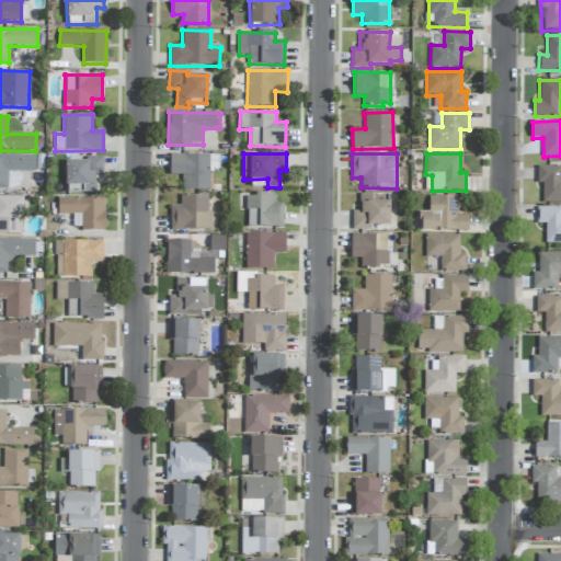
[(35,156),(0,155),(0,189),(8,190),(8,172),(35,172),(35,156)]
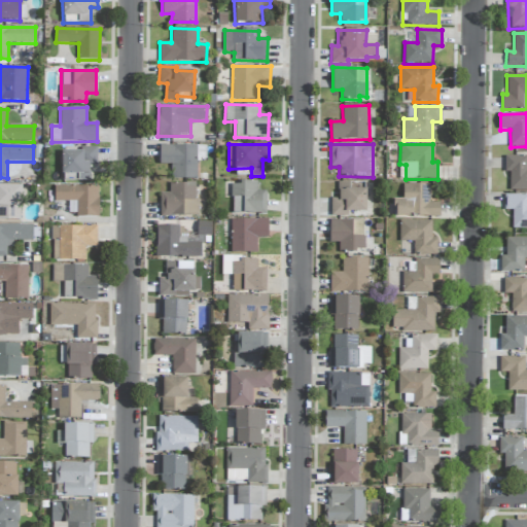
[(171,179),(197,179),(197,159),(205,159),(206,146),(160,145),(160,165),(171,165),(171,179)]
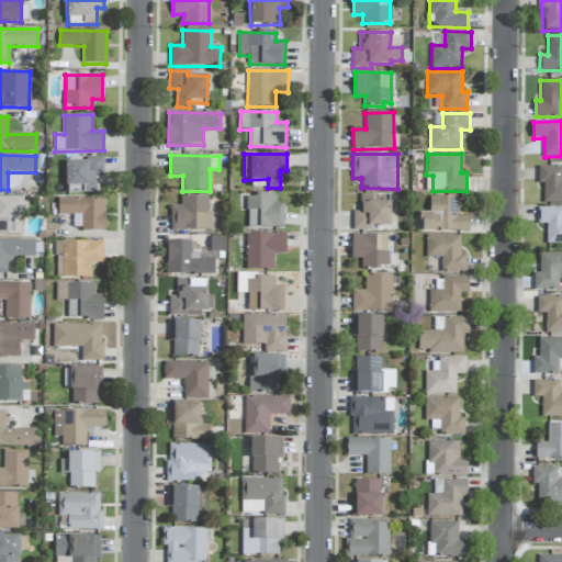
[(103,157),(85,157),(85,161),(66,161),(66,186),(83,186),(82,193),(96,194),(96,176),(103,176),(103,157)]
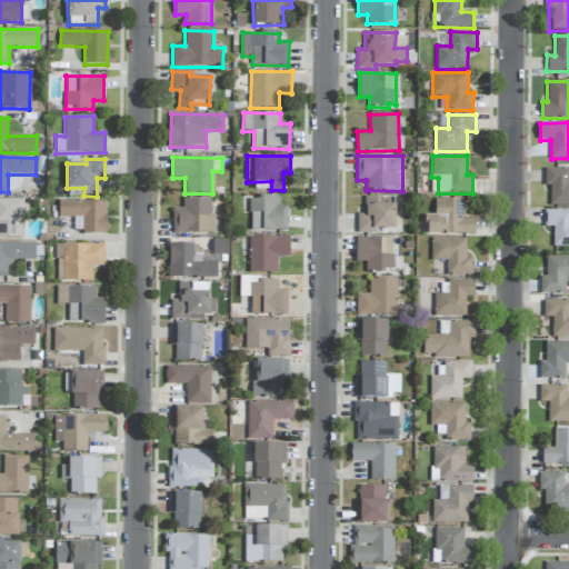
[(549,206),(568,205),(568,168),(546,169),(545,188),(549,188),(549,206)]
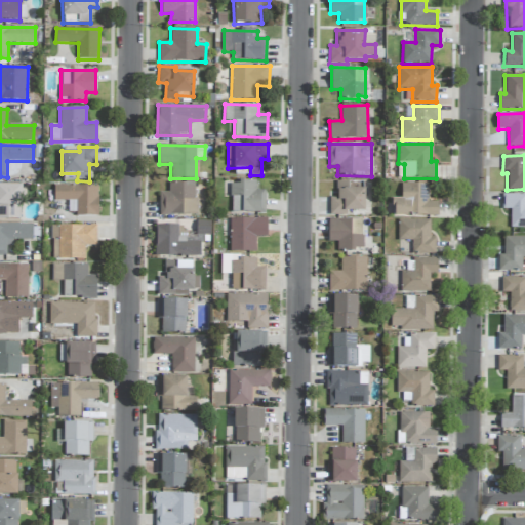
[(265,212),(265,190),(256,190),(256,182),(231,182),(231,213),(265,212)]
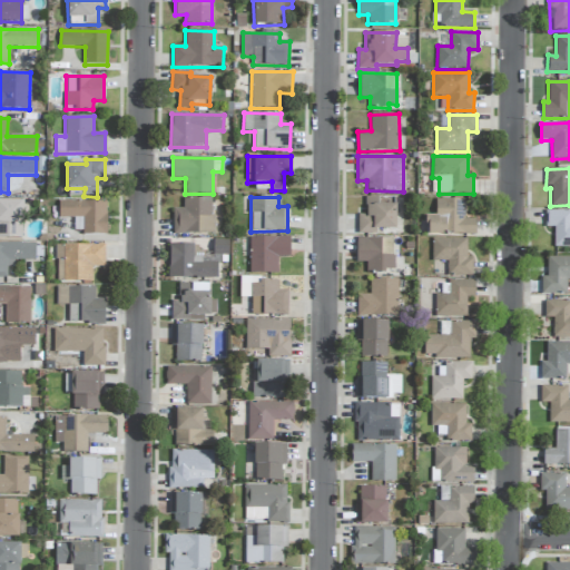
[(357,215),(357,234),(376,234),(376,229),(395,229),(395,197),(366,198),(366,215),(357,215)]
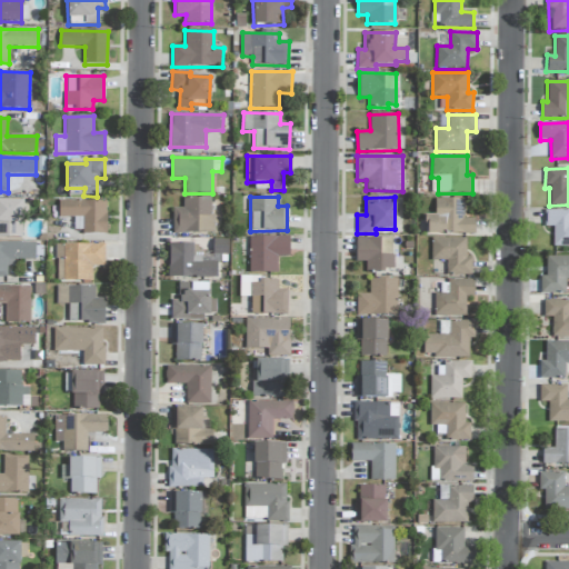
[(173,233),(213,232),(212,198),(182,198),(183,208),(172,209),(173,233)]
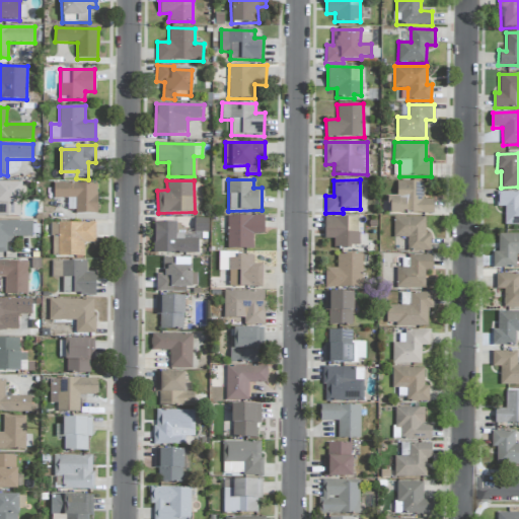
[(433,213),(433,199),(423,200),(423,181),(396,181),(397,197),(388,197),(389,214),(433,213)]
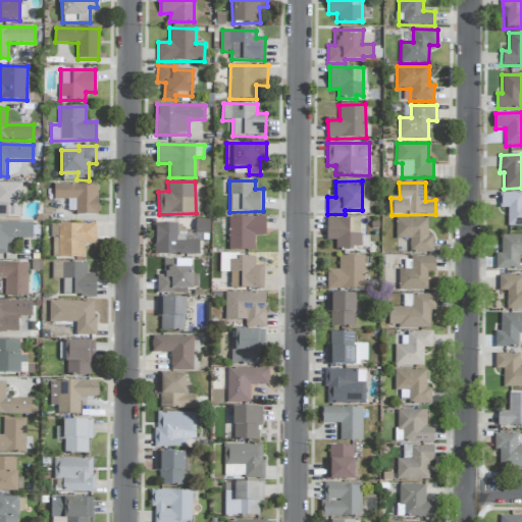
[(20,185),(0,184),(0,217),(20,218),(20,185)]
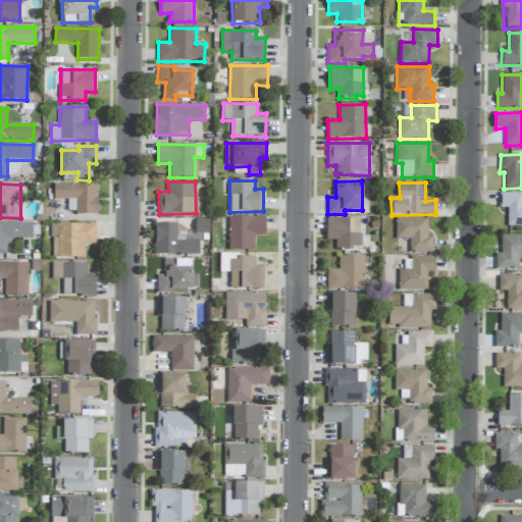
[(98,215),(97,184),(53,185),(54,200),(75,199),(75,215),(98,215)]
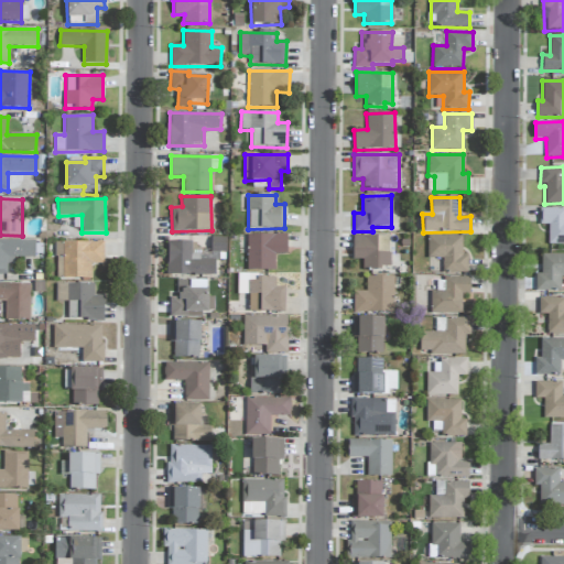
[(563,245),(563,208),(540,208),(540,225),(548,225),(548,245),(563,245)]
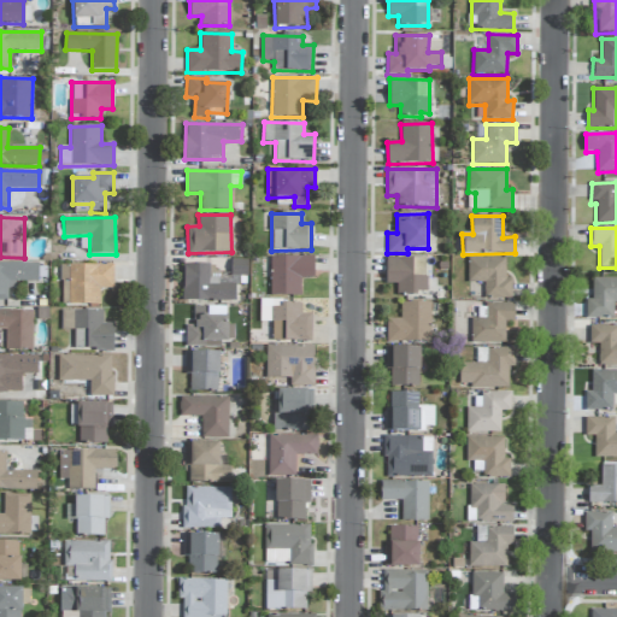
[(271,297),(300,297),(300,278),(315,278),(313,256),(270,258),(271,297)]
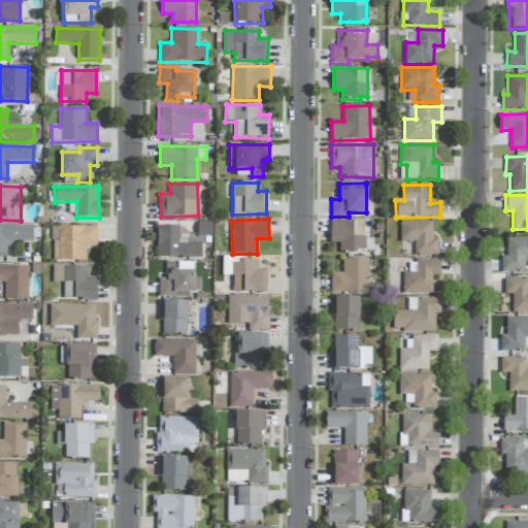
[(364,222),(331,221),(330,243),(339,243),(339,252),(363,253),(364,222)]
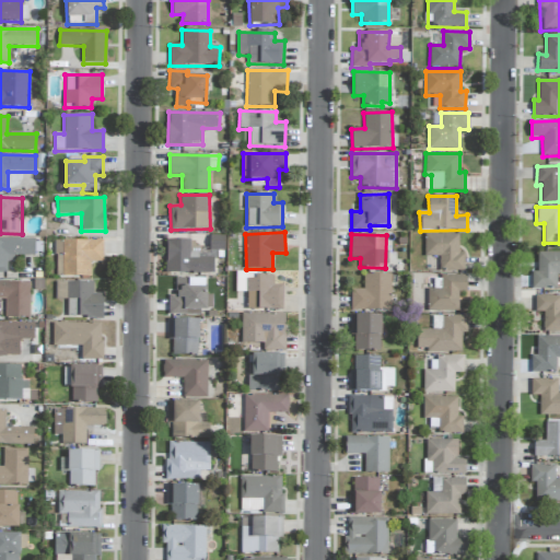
[(458,234),(424,234),(424,257),(439,257),(439,271),(464,271),(464,254),(458,254),(458,234)]
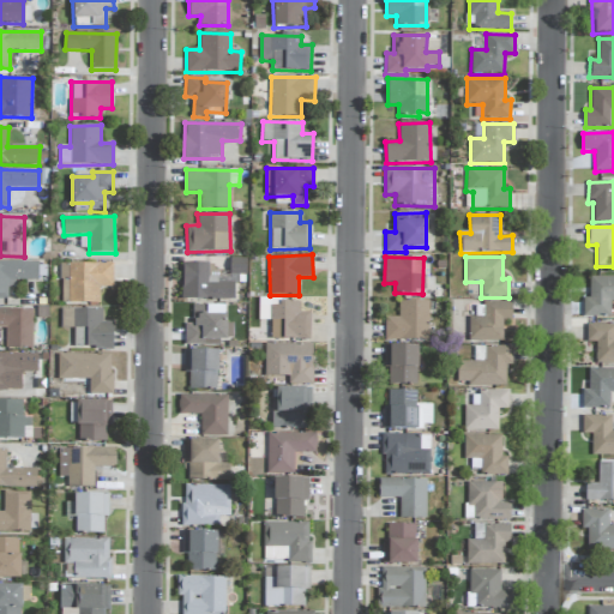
[(37,281),(38,262),(0,262),(0,299),(10,300),(10,280),(37,281)]
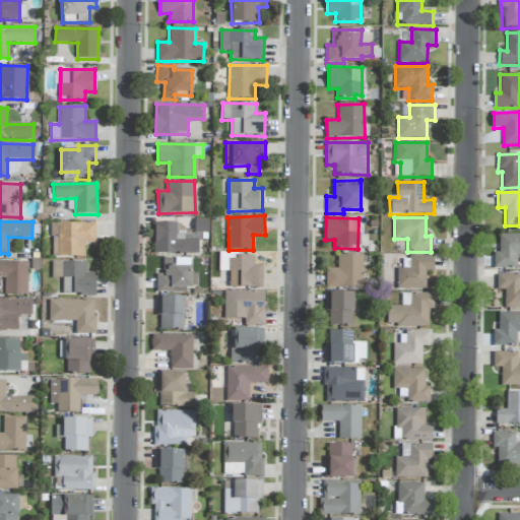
[(51,236),(58,236),(59,257),(84,257),(84,244),(95,244),(95,223),(51,223),(51,236)]
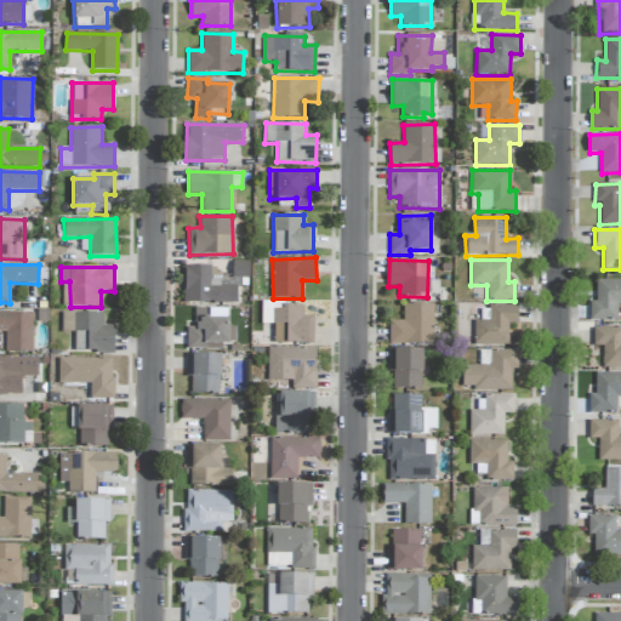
[(590,320),(616,320),(616,305),(620,305),(620,279),(596,280),(596,302),(590,302),(590,320)]
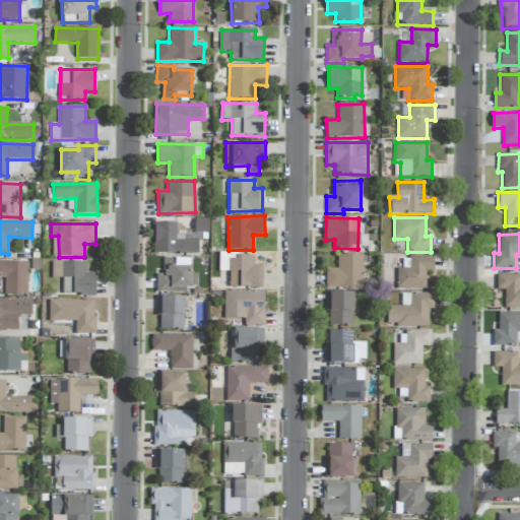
[(230,287),(262,287),(263,265),(254,264),(254,256),(237,255),(237,259),(221,259),(221,271),(230,271),(230,287)]
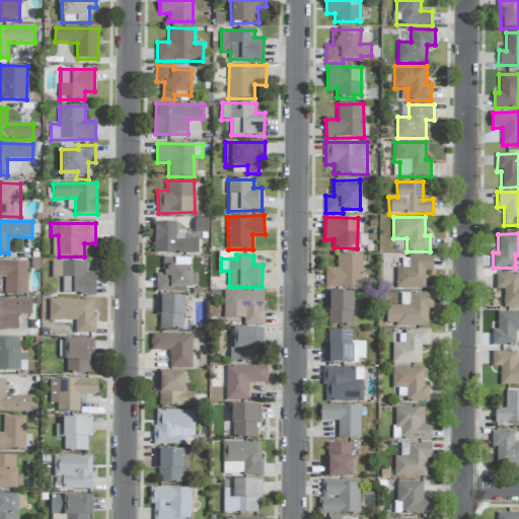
[(362,288),(362,255),(337,255),(338,269),(325,269),(325,288),(362,288)]
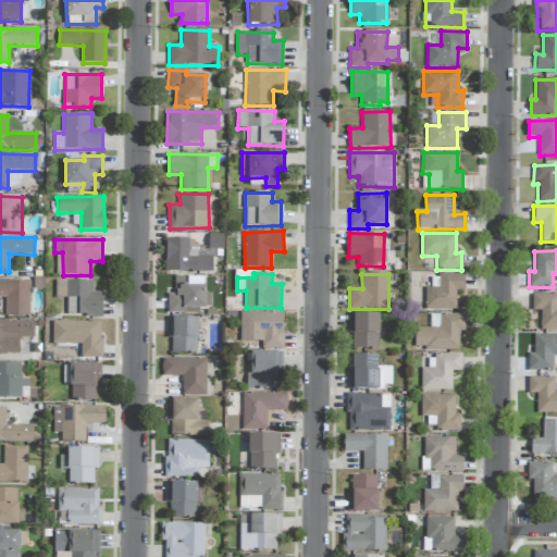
[(456,309),(455,291),(465,291),(463,274),(437,274),(438,287),(424,287),(425,310),(456,309)]
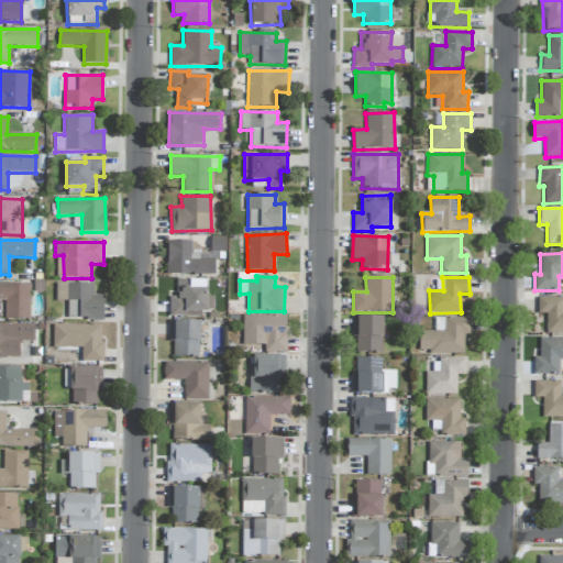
[(169,316),(208,316),(207,280),(177,280),(177,298),(169,298),(169,316)]
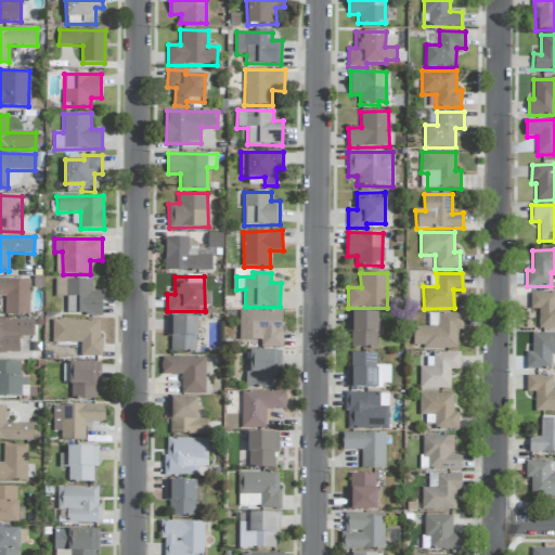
[(28,315),(29,280),(0,279),(0,296),(5,297),(4,314),(28,315)]
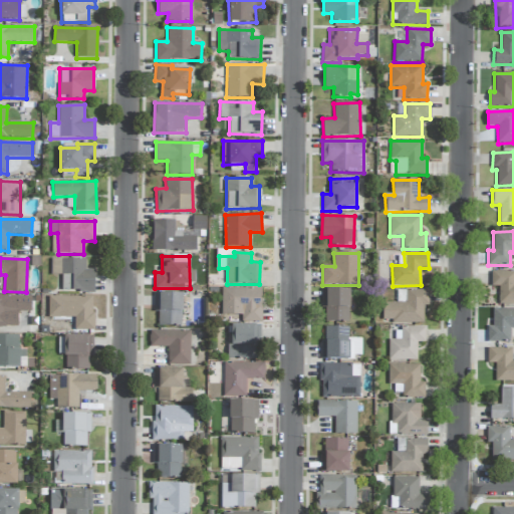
[(85,259),(51,259),(51,275),(61,275),(61,291),(94,292),(94,270),(85,270),(85,259)]
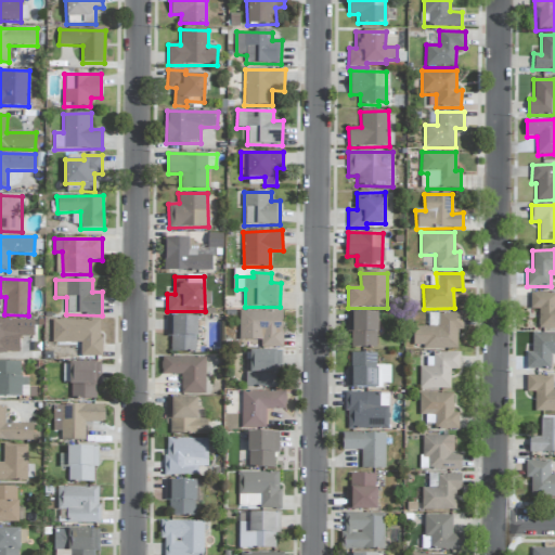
[(554,293),(530,293),(530,309),(538,309),(538,328),(554,328),(554,293)]
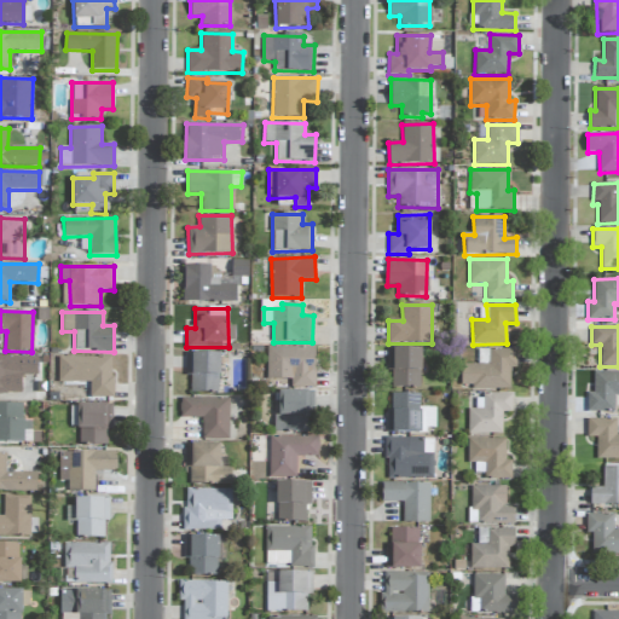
[(314,347),(266,347),(267,380),(290,380),(291,388),(314,388),(314,347)]
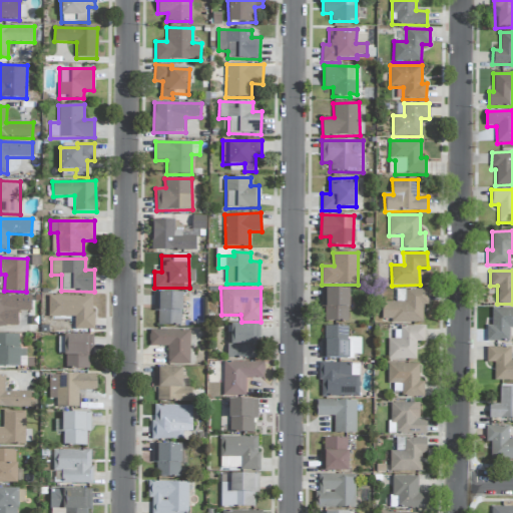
[(322,322),(349,322),(349,290),(323,289),(322,322)]
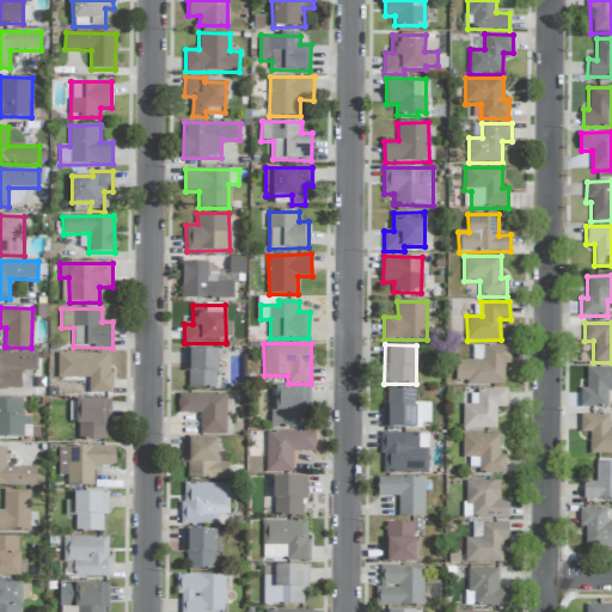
[(503,385),(505,365),(509,365),(510,346),(483,346),(483,361),(456,361),(456,384),(503,385)]
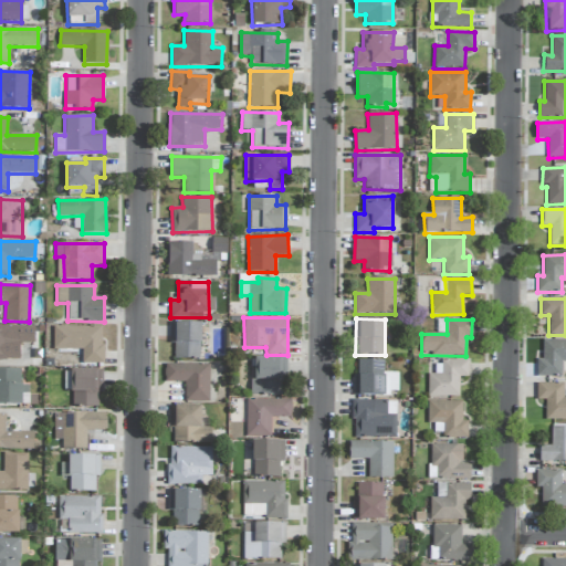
[(200,323),(171,324),(173,359),(200,359),(200,323)]
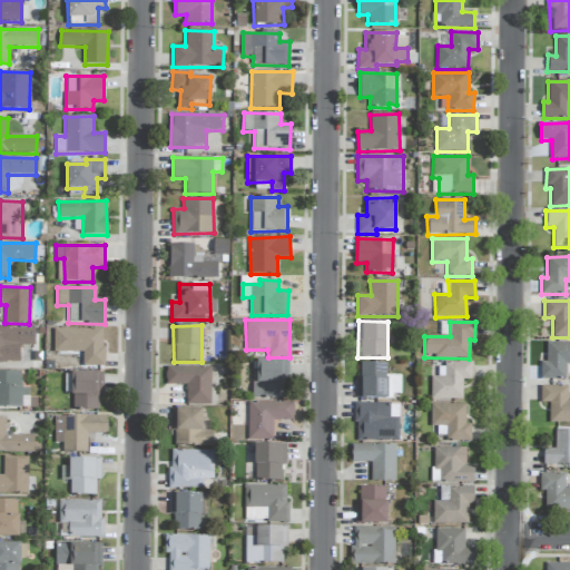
[(33,345),(35,330),(0,328),(0,362),(19,363),(20,345),(33,345)]
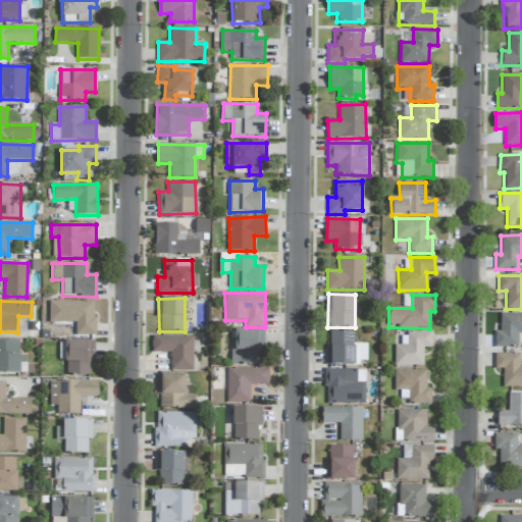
[(95,302),(49,302),(49,322),(75,323),(75,335),(94,335),(95,302)]
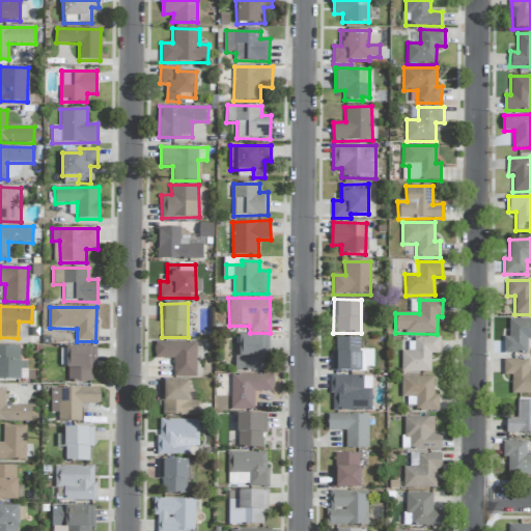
[(530,339),(530,318),(509,318),(508,338),(504,338),(503,353),(527,354),(527,340),(530,339)]
